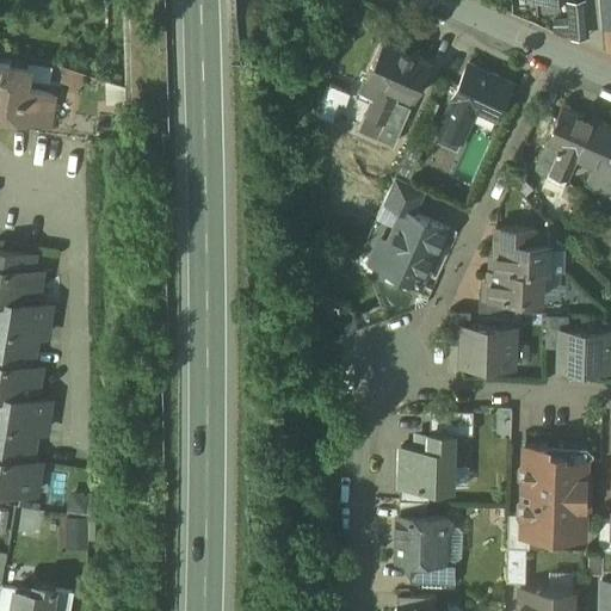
[(593,36),(591,0),(572,0),(574,36),(593,36)]
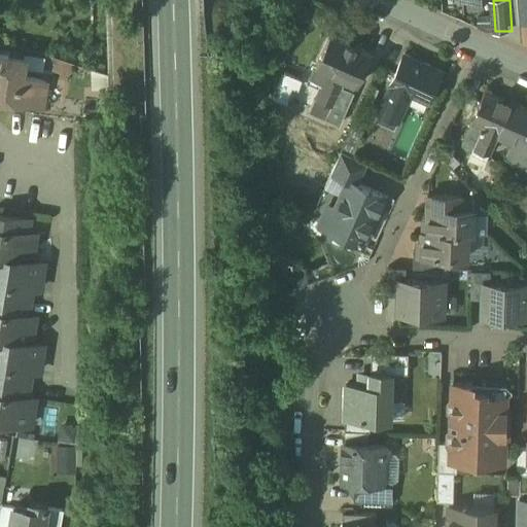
[(526,0),(516,0),(519,21),(526,20),(526,0)]
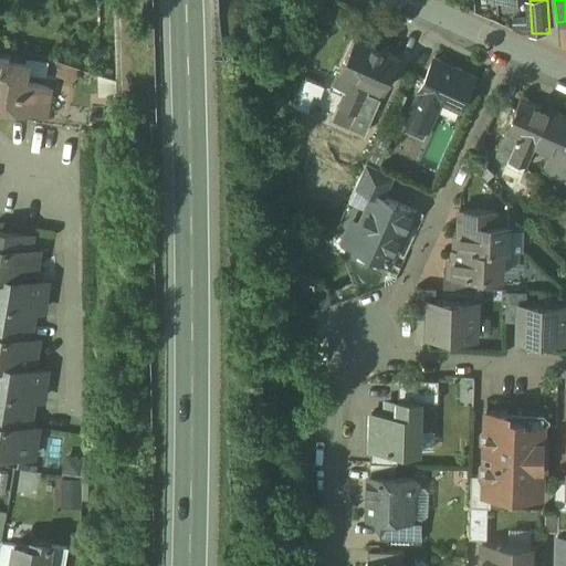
[(399,59),(355,39),(333,86),(346,92),(332,123),(364,137),(380,100),(367,94),(370,86),(384,93),(399,59)]
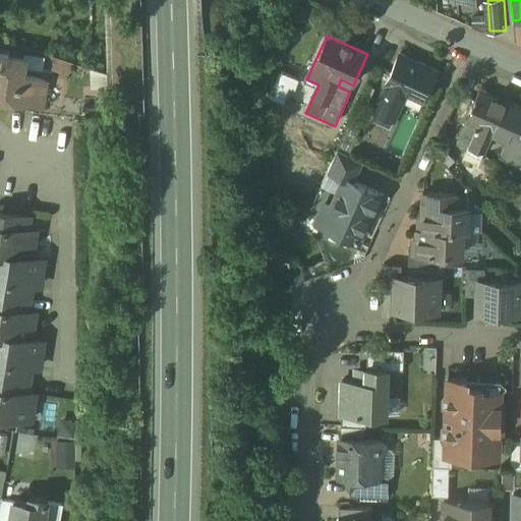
[(0,99),(42,106),(45,83),(23,75),(25,64),(8,61),(8,56),(0,55),(0,99)]
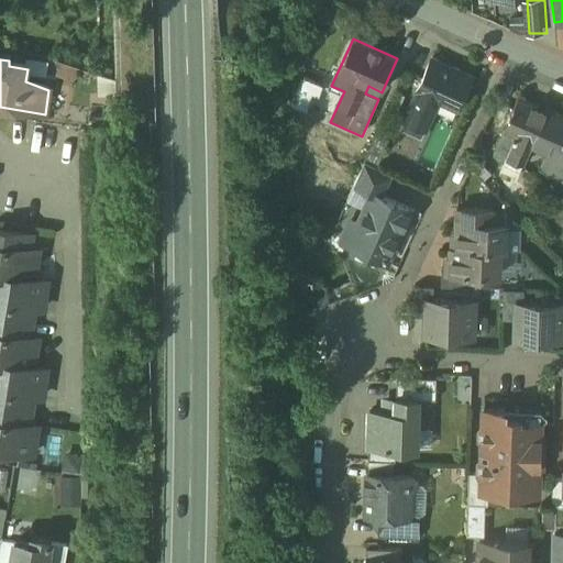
[(472,77),(432,59),(418,92),(417,91),(400,130),(421,139),(438,101),(457,110),(472,77)]
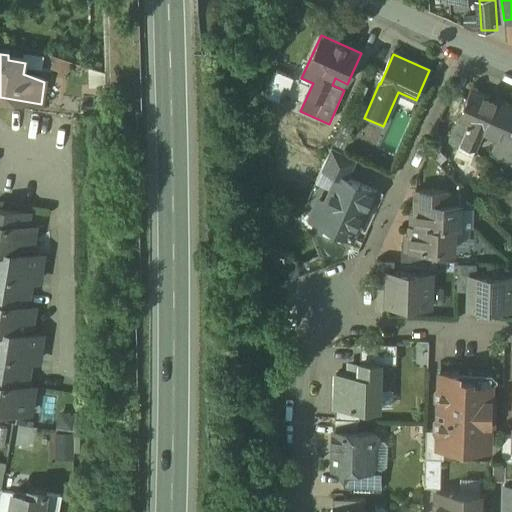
[(292,81),(274,74),(266,99),(289,108),(293,96),(282,92),(283,88),(289,90),(292,81)]
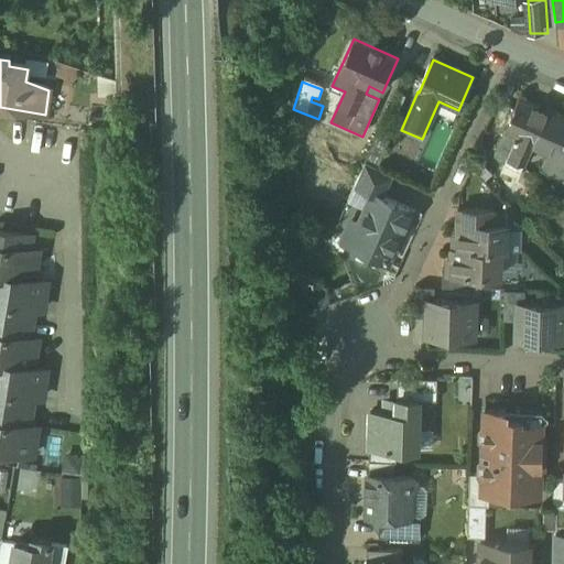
[(546,110),(519,98),(496,151),(495,152),(523,165),(533,143),(548,110),(546,110)]
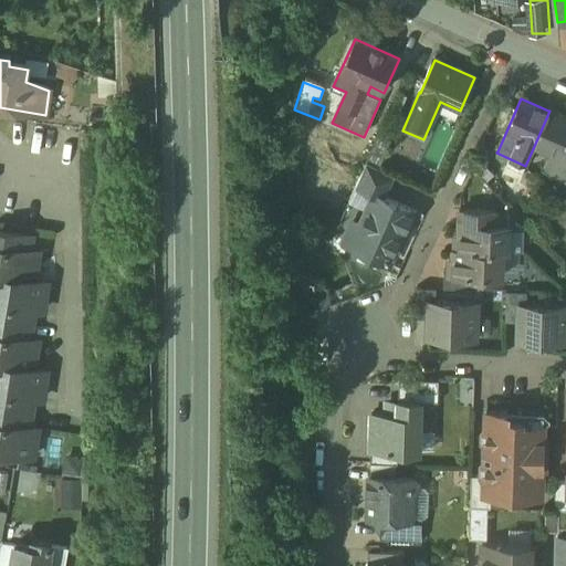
[(565,117),(549,111),(535,144),(551,152),(543,169),(565,179),(565,117)]
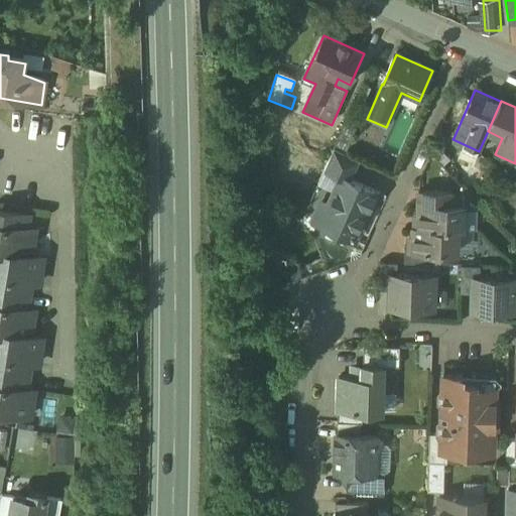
[(458,117),(447,113),(439,132),(449,136),(458,117)]
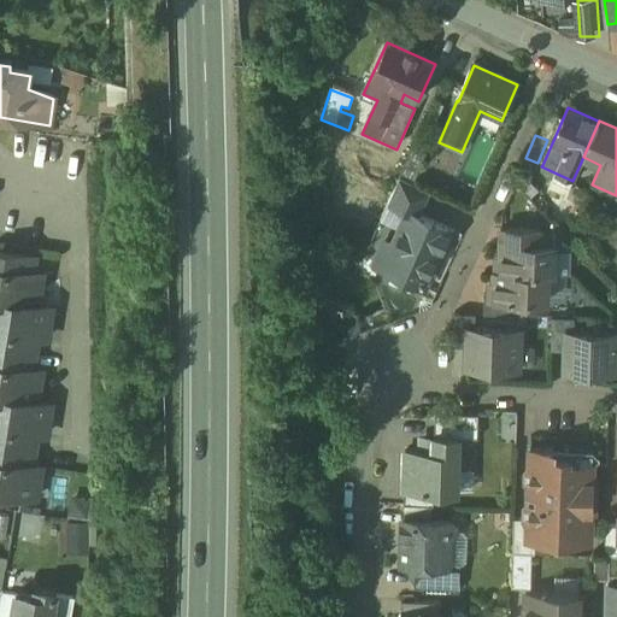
[(428,146),(417,141),(413,151),(423,156),(428,146)]
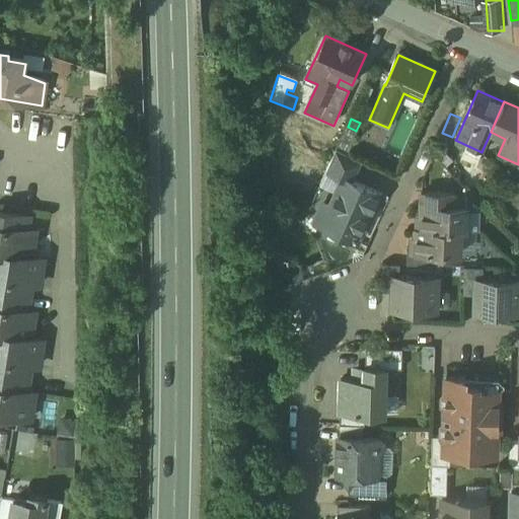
[(362,163),(336,151),(326,172),(344,179),(345,178),(353,182),(362,163)]
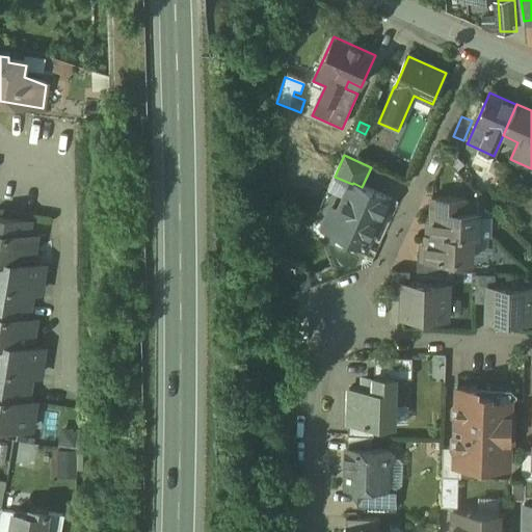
[(386,156),(379,170),(389,175),(396,160),(386,156)]
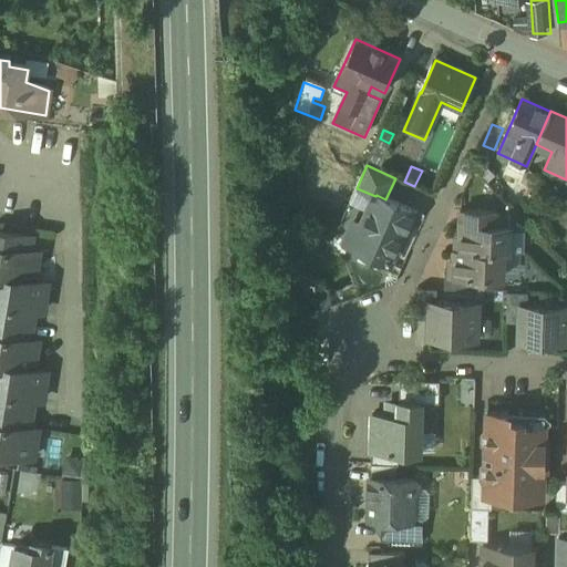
[(533,183),(505,168),(496,186),(512,195),(508,200),(519,209),(533,183)]
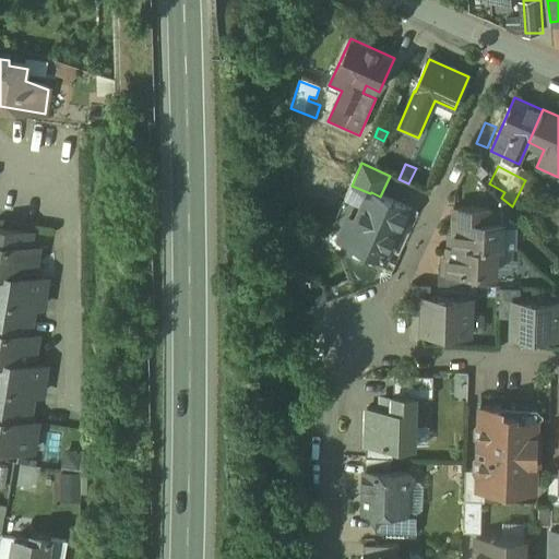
[(380,197),(371,192),(370,193),(347,245),(383,261),(406,209),(380,197)]
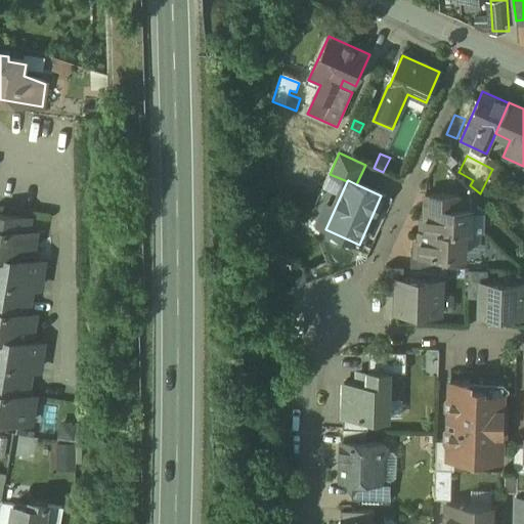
[(459,195),(426,194),(425,207),(457,208),(459,195)]
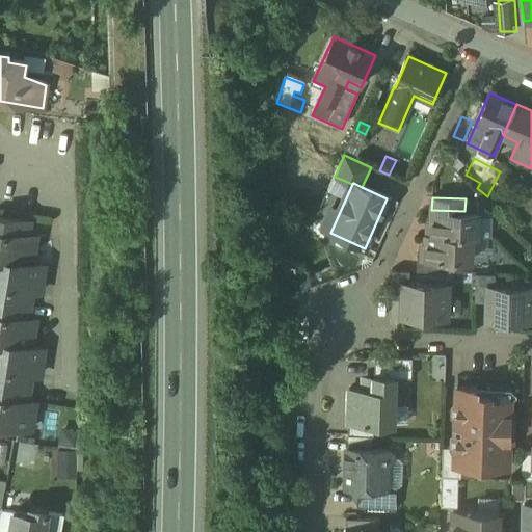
[(464,211),(431,210),(431,234),(426,234),(425,257),(425,259),(451,259),(471,260),(472,236),(477,236),(477,211),(464,211)]
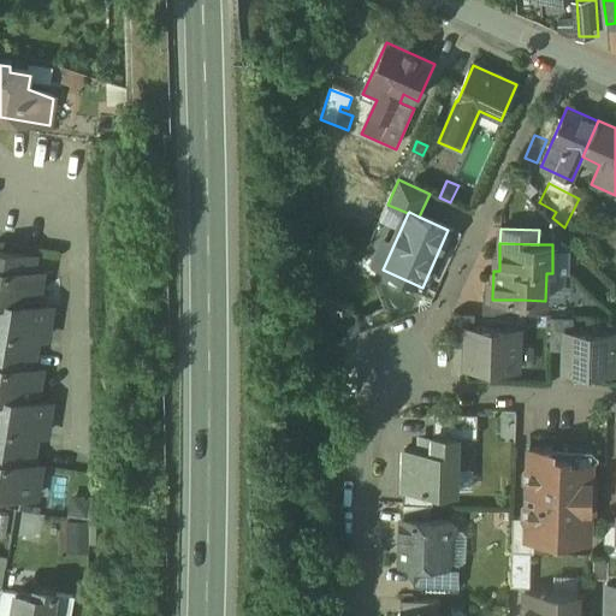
[(34,258),(0,252),(0,301),(36,306),(41,274),(31,272),(34,258)]
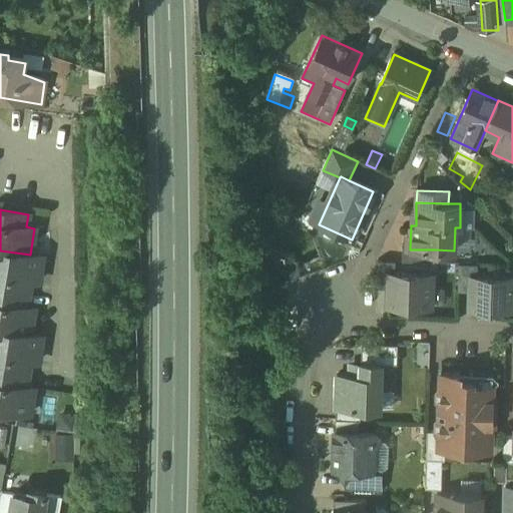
[(435,249),(410,249),(410,247),(403,247),(402,261),(434,262),(435,249)]
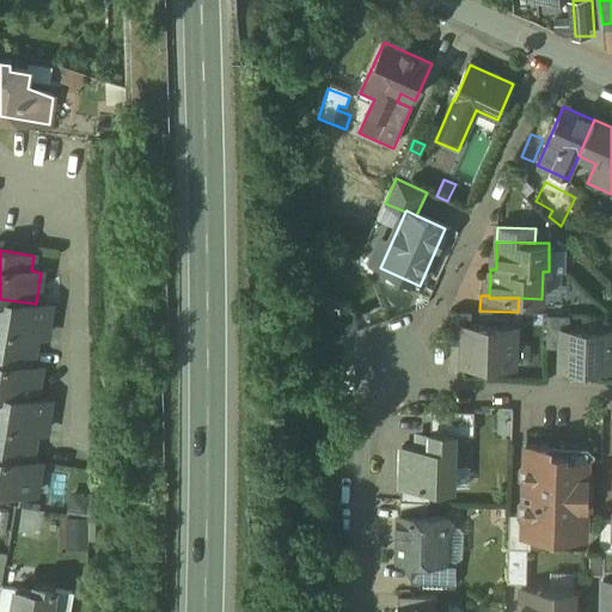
[(36,304),(0,299),(0,346),(32,352),(35,337),(44,338),(50,306),(36,304)]
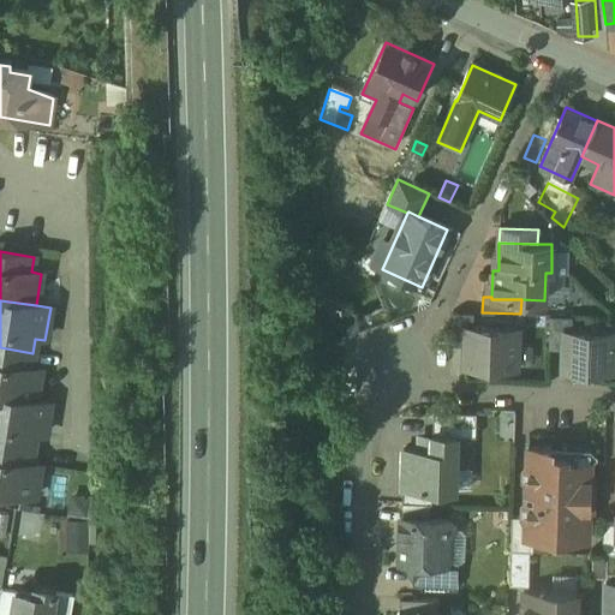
[(519,328),(470,327),(467,365),(518,366),(519,328)]
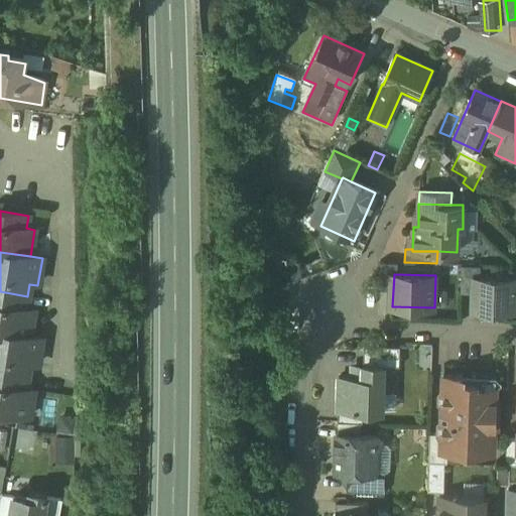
[(515,277),(476,276),(475,308),(515,309),(515,277)]
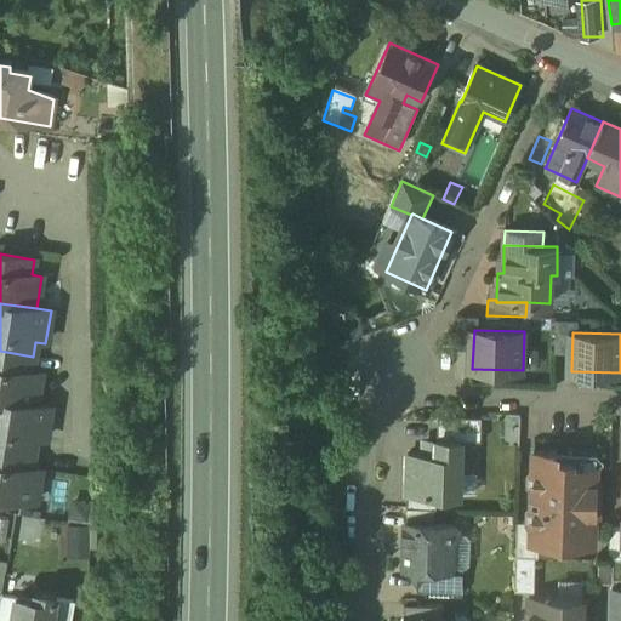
[(33,357),(0,351),(0,400),(35,404),(40,372),(30,371),(33,357)]
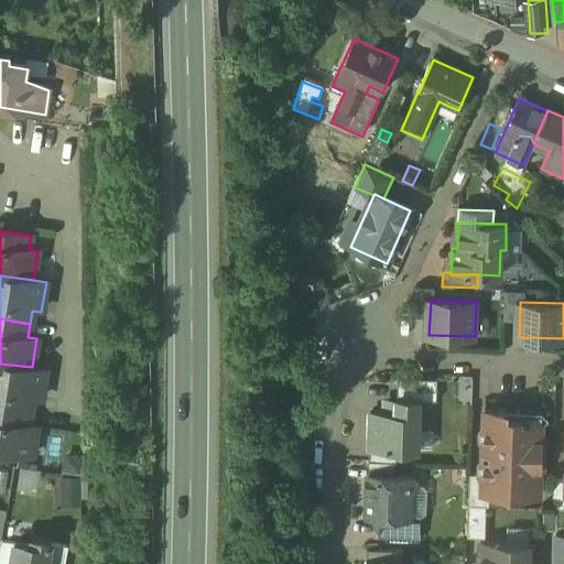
[(0,364),(0,407),(30,412),(32,399),(41,400),(45,369),(32,367),(0,364)]
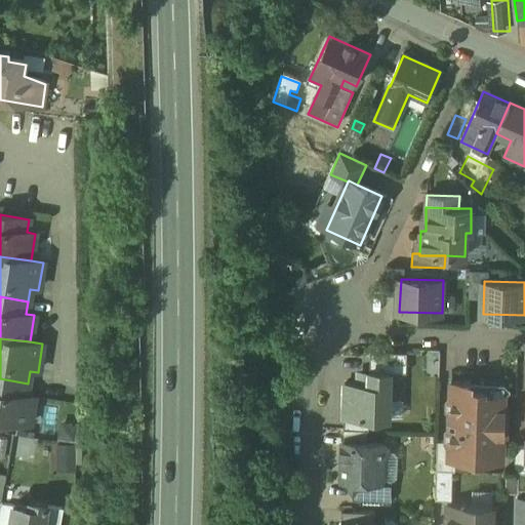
[(407,353),(370,352),(369,371),(389,371),(390,372),(406,373),(407,353)]
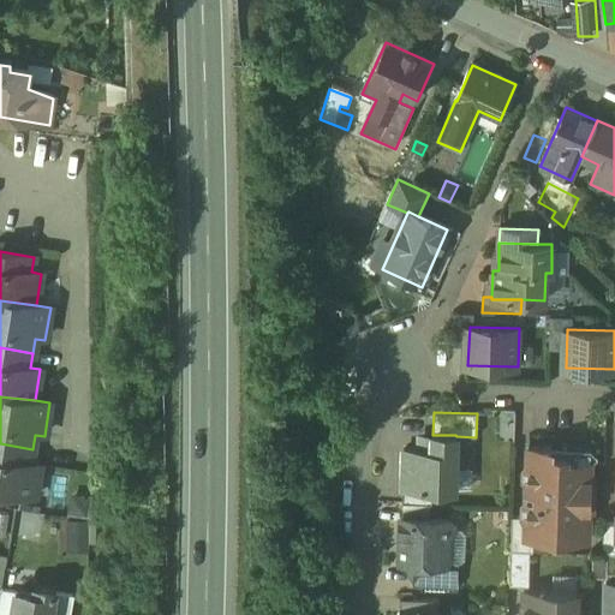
[(455,435),(433,435),(433,451),(404,451),(402,489),(431,490),(454,491),(457,436),(455,435)]
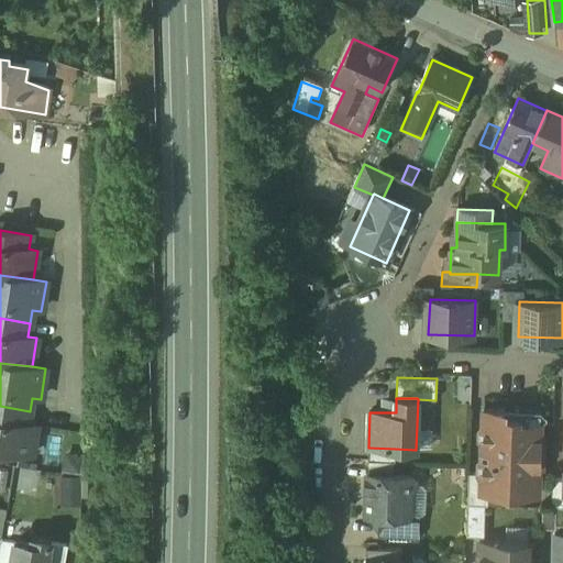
[(30,411),(0,406),(0,451),(32,456),(36,426),(28,424),(30,411)]
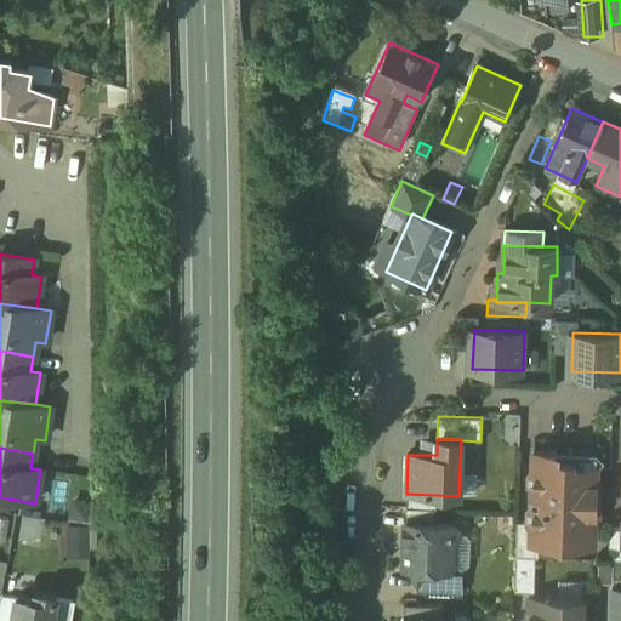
[(573,459),(557,459),(557,453),(534,451),(533,496),(535,499),(541,500),(541,506),(535,506),(531,510),(531,522),(531,542),(539,542),(554,542),(554,536),(570,536),(570,530),(594,530),(596,466),(573,466),(573,459)]
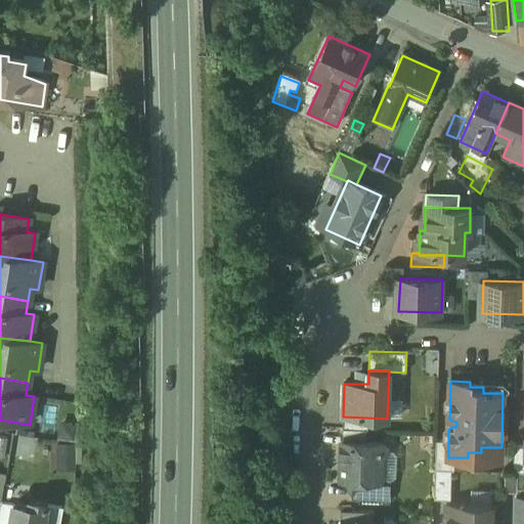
[(367,418),(343,417),(343,429),(367,430),(367,418)]
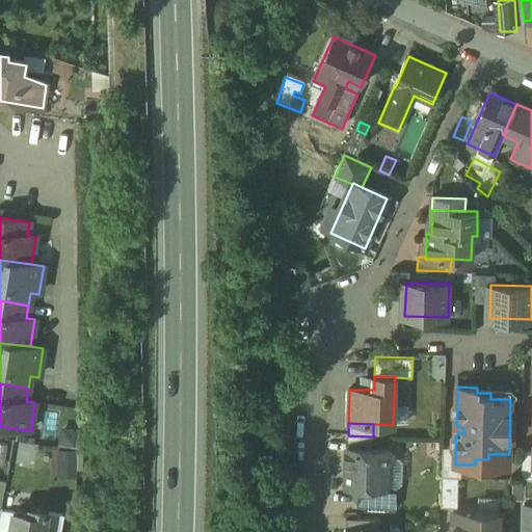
[(455,447),(443,447),(442,476),(458,477),(461,477),(461,464),(455,464),(455,447)]
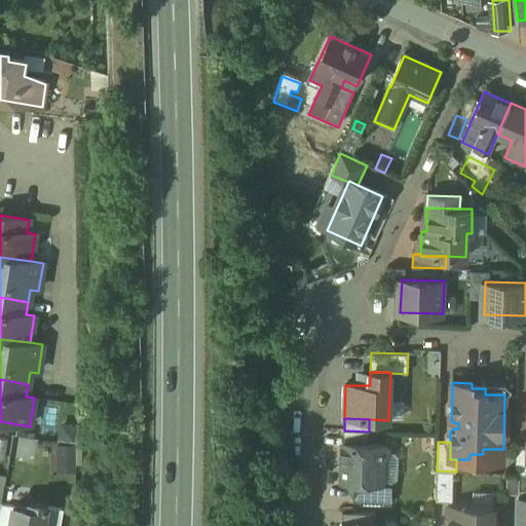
[(384,445),(343,443),(342,481),(347,481),(353,487),(353,481),(382,482),(382,480),(383,458),(388,454),(388,448),(384,445)]
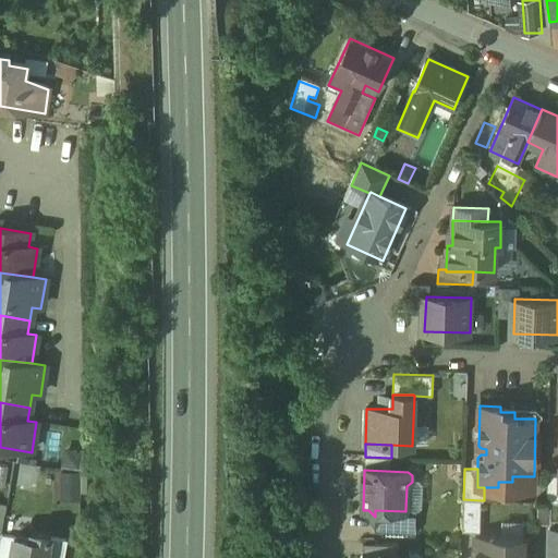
[(63,500),(82,499),(81,471),(62,472),(63,500)]
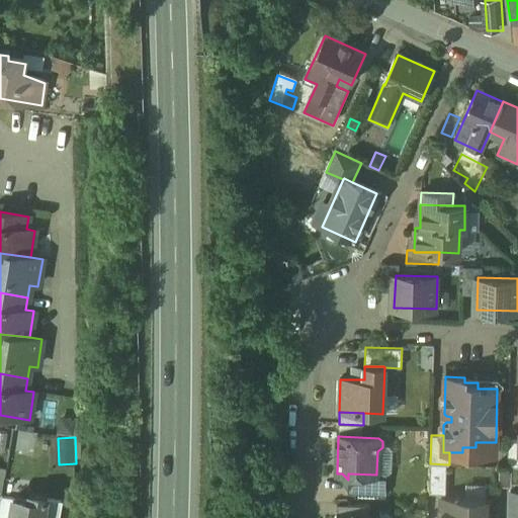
[(517,440),(508,441),(507,465),(517,465),(517,440)]
